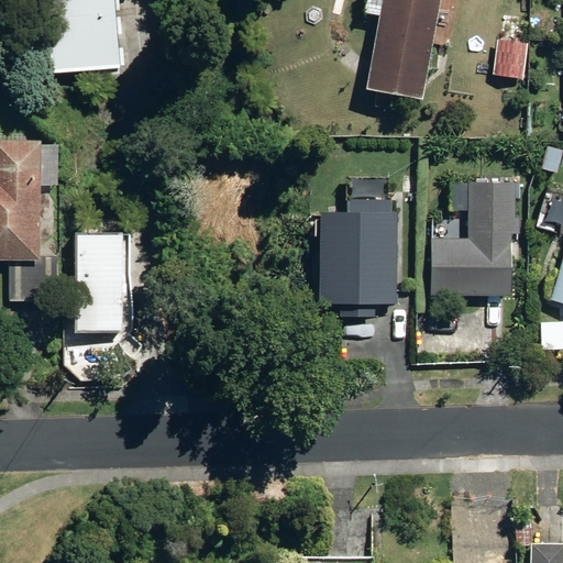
[(48,0),(54,74),(120,69),(116,0),(48,0)]
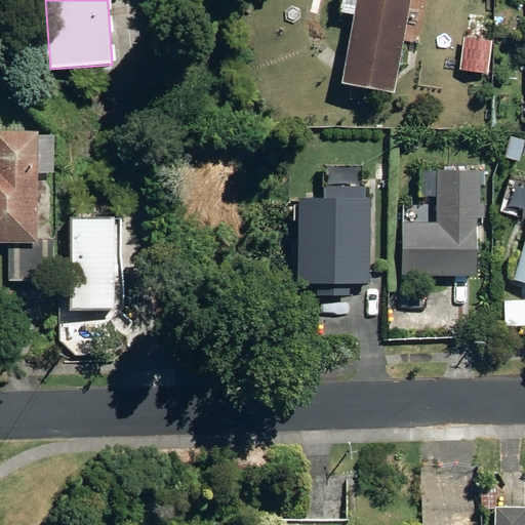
[(342,85),(396,95),(412,0),(342,0),(340,15),(354,17),(342,85)]
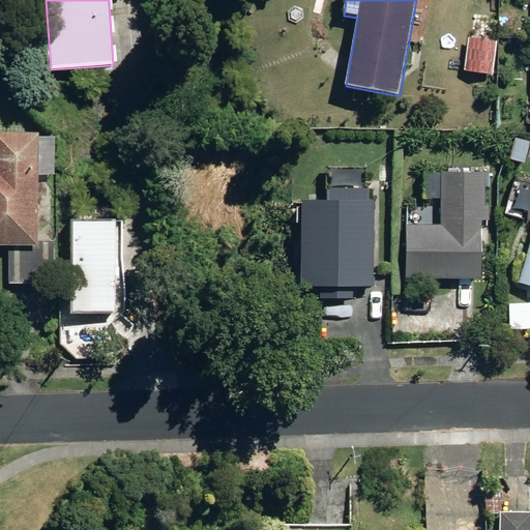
[(465,71),(495,76),(498,42),(468,39),(465,71)]
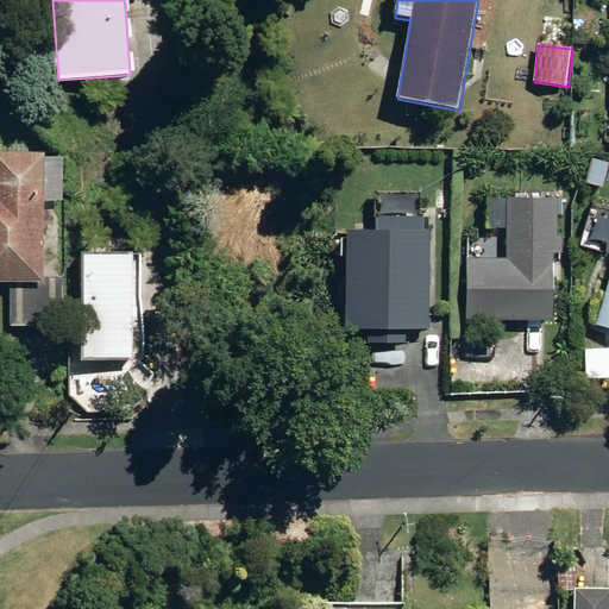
[(13,327),(63,327),(64,281),(43,281),(44,201),(64,201),(64,158),(44,159),(44,154),(0,154),(0,283),(13,283),(13,327)]
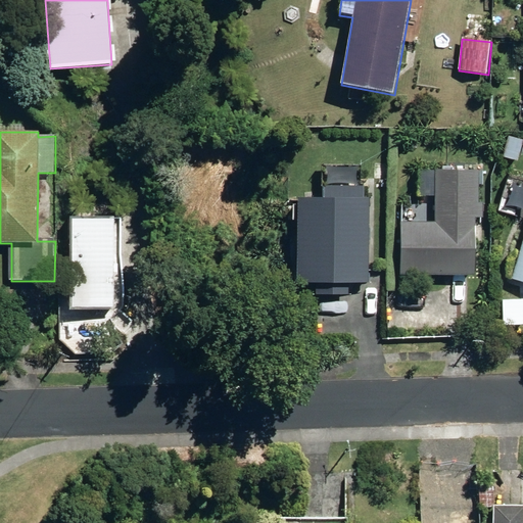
[(503,158),(518,162),(522,143),(522,140),(510,137),(503,158)]
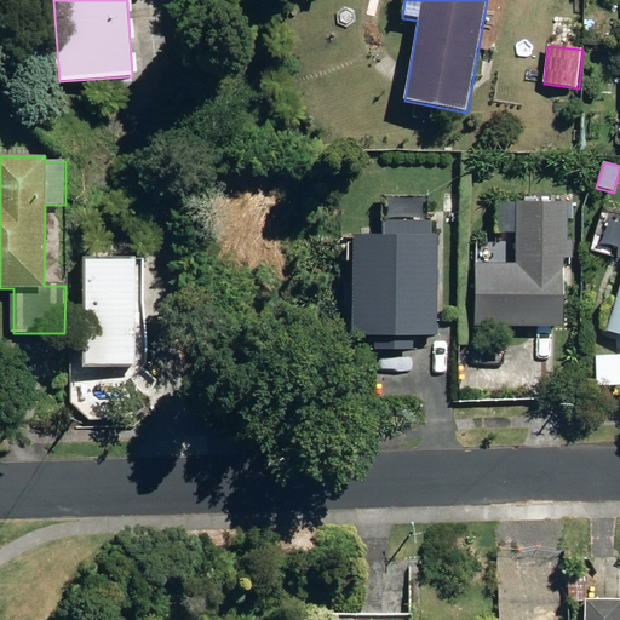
[(563,325),(564,199),(518,199),(518,262),(476,260),(475,323),(563,325)]
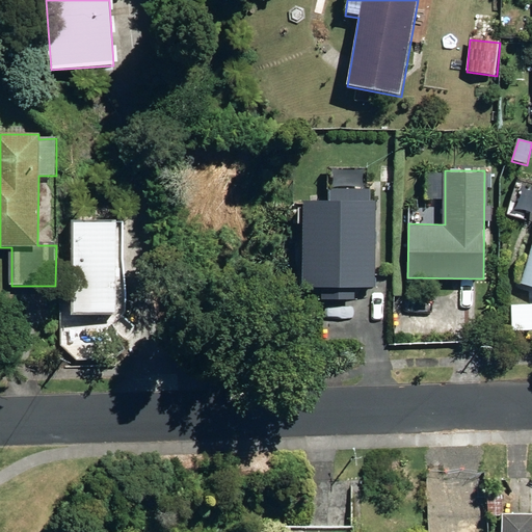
[(374,287),(374,190),(328,190),(328,197),(301,196),(300,286),(327,286),(327,299),(355,299),(355,287),(374,287)]
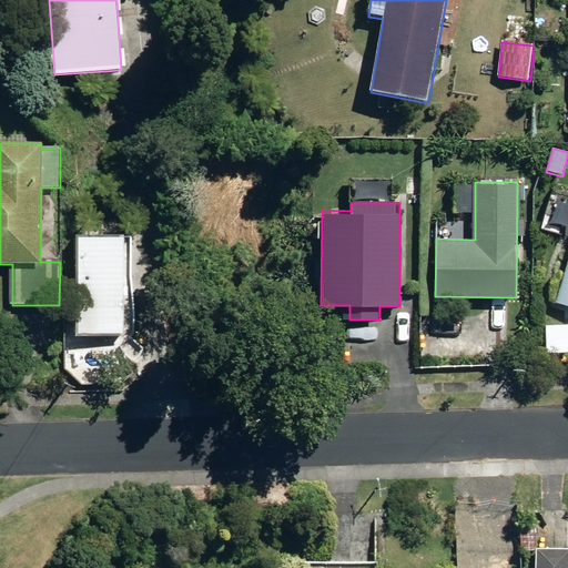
[(82,237),(79,335),(124,336),(128,237),(82,237)]
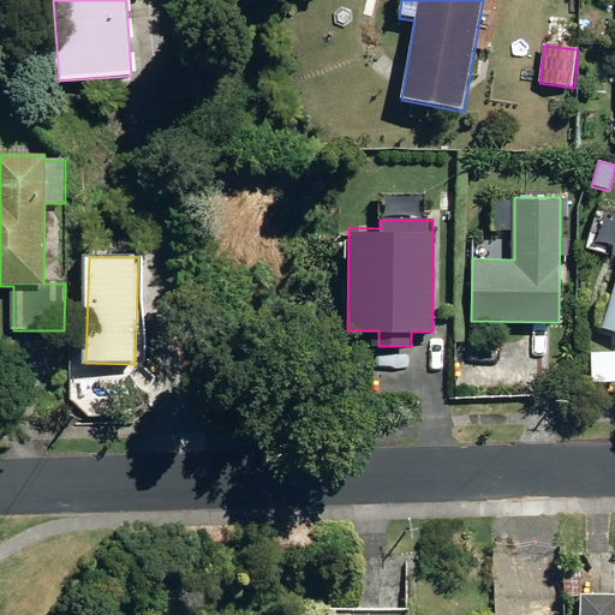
[(575,614),(613,614),(614,590),(578,590),(578,597),(563,597),(563,608),(577,608),(575,614)]
